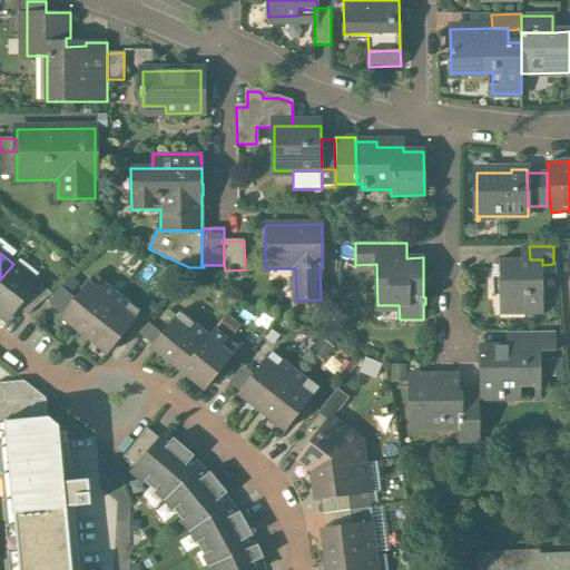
[(530,259),(499,261),(499,286),(504,286),(504,305),(524,305),(524,316),(542,316),(542,265),(542,259),(530,259)]
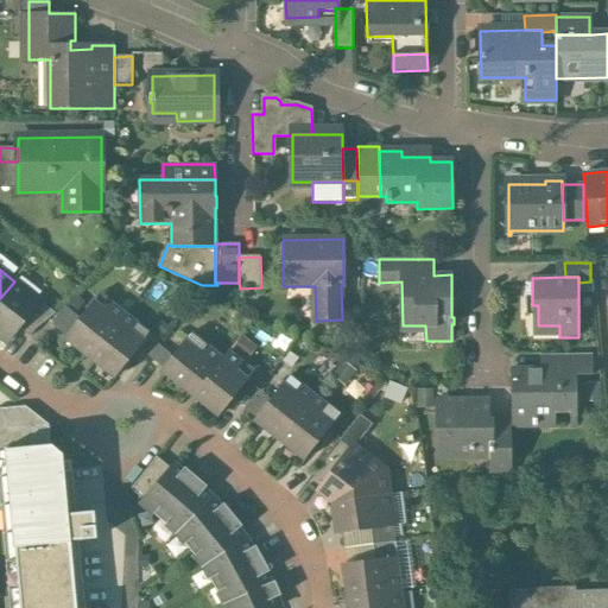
[(14,282),(0,298),(0,337),(7,343),(19,329),(40,302),(14,282)]
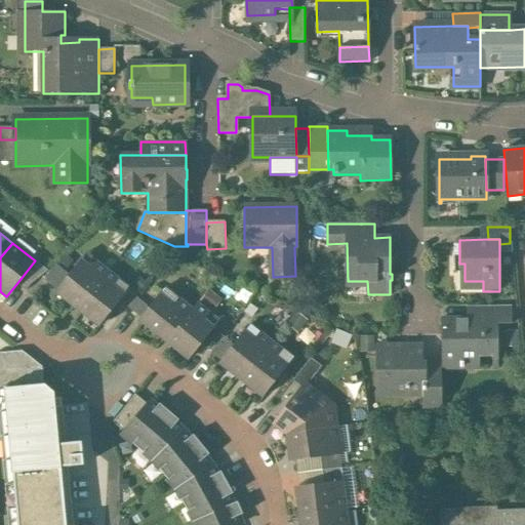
[(83,257),(57,290),(76,304),(73,307),(74,308),(76,305),(79,307),(105,275),(83,257)]
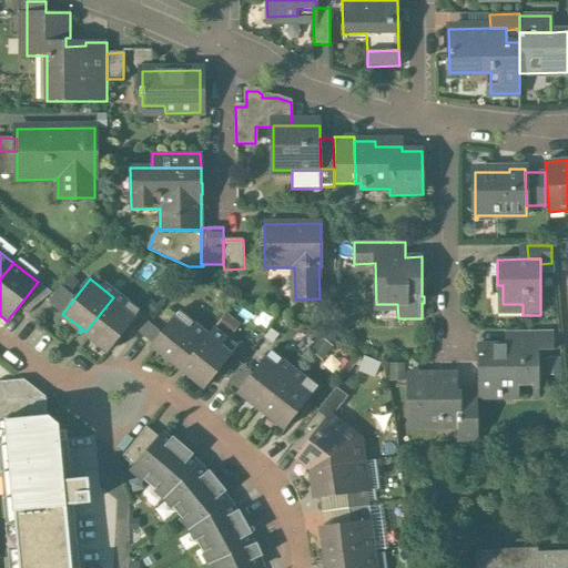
[(38,282),(18,307),(28,315),(34,307),(52,293),(38,282)]
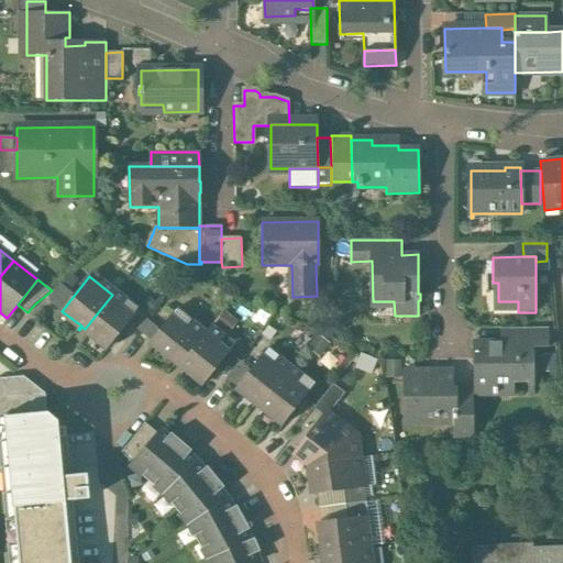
[(112,295),(85,329),(81,327),(79,330),(87,335),(90,332),(109,348),(136,312),(112,295)]
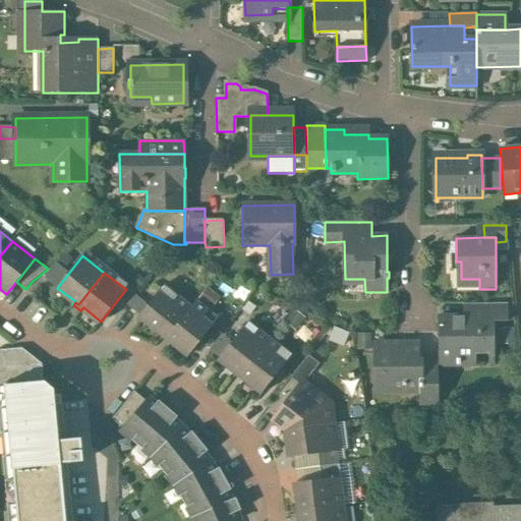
[(188,310),(161,289),(140,314),(164,334),(162,337),(169,343),(172,340),(168,337),(188,310)]
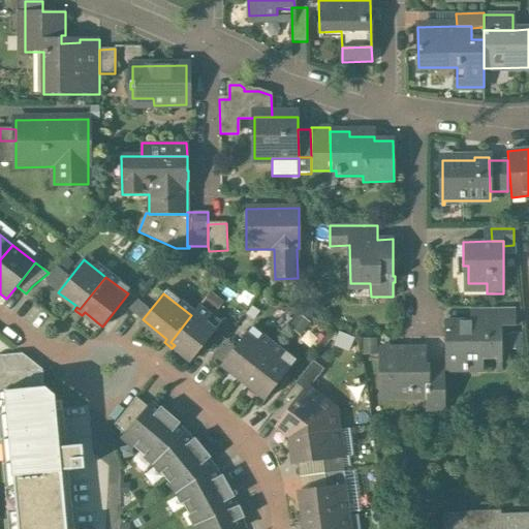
[(515,309),(470,309),(470,321),(500,321),(500,327),(515,327),(515,309)]
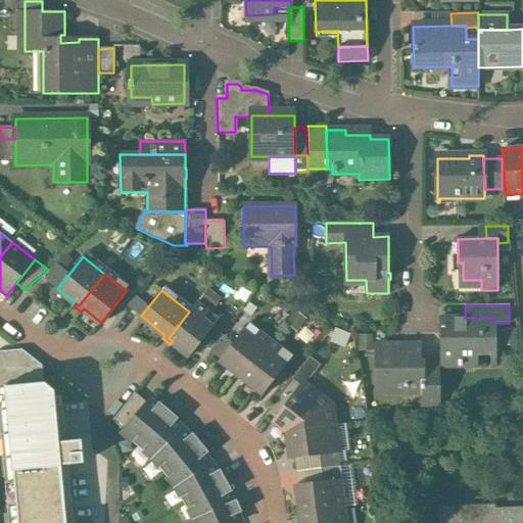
[(189,312),(169,338),(173,341),(170,344),(171,345),(173,342),(191,355),(217,324),(194,306),(189,312)]
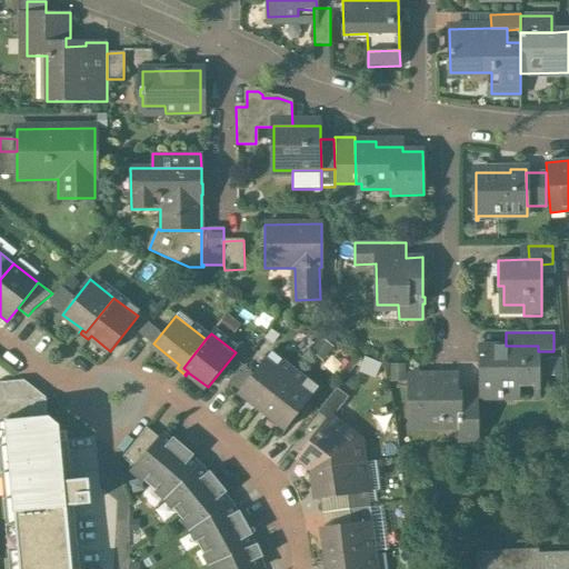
[(506,346),(478,346),(478,396),(479,400),(482,400),(482,391),(499,391),(499,399),(518,399),(518,386),(536,386),(536,399),(538,399),(538,351),(538,346),(506,346)]
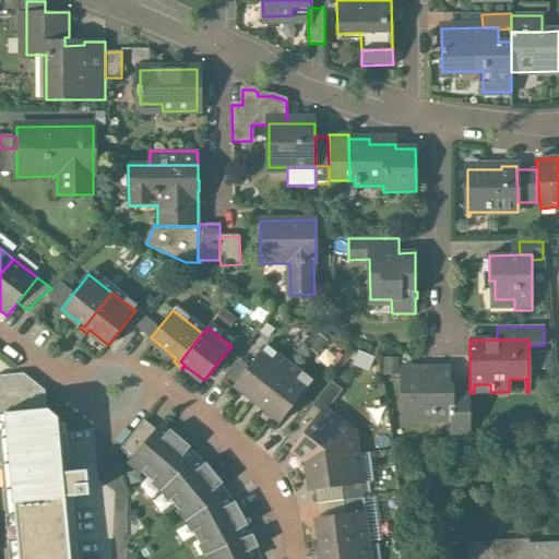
[(263,349),(236,384),(254,399),(252,402),(257,405),(286,368),(263,349)]
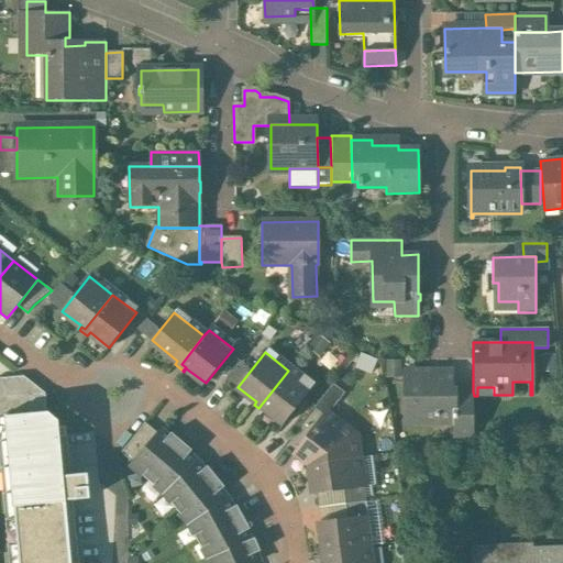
[(556,371),(556,354),(543,353),(543,371),(556,371)]
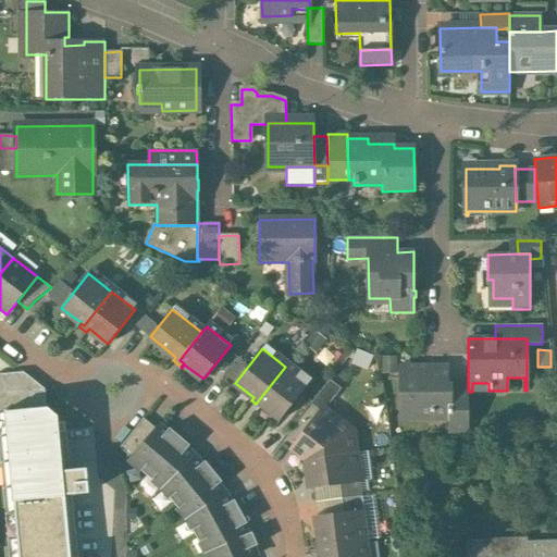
[(285,367),(256,404),(260,408),(262,405),(282,419),(309,384),(285,367)]
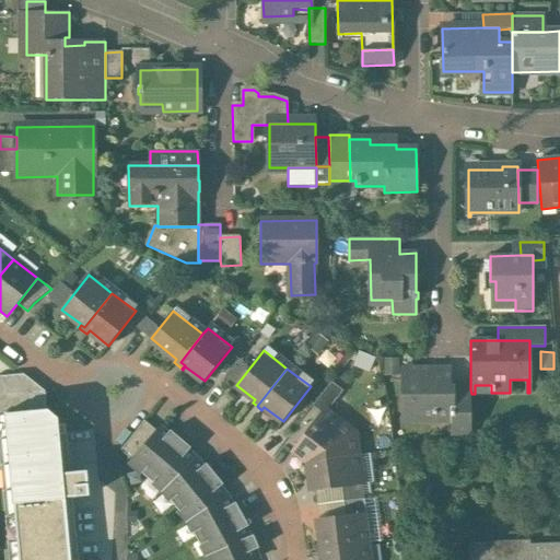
[(450,389),(450,371),(403,372),(404,410),(432,409),(432,419),(452,419),(452,440),(471,440),(471,394),(470,389),(450,389)]
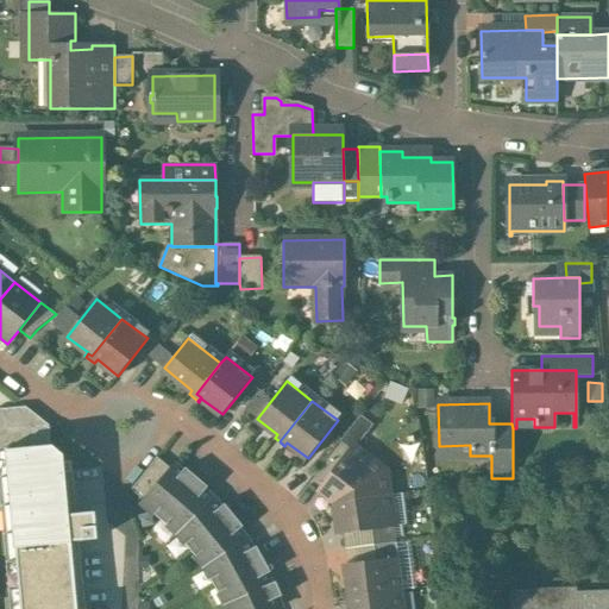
[(0,451),(5,451),(19,608),(83,608),(77,541),(95,539),(93,513),(77,515),(75,515),(71,462),(64,462),(64,457),(52,446),(50,446),(49,426),(26,408),(0,409),(0,451)]
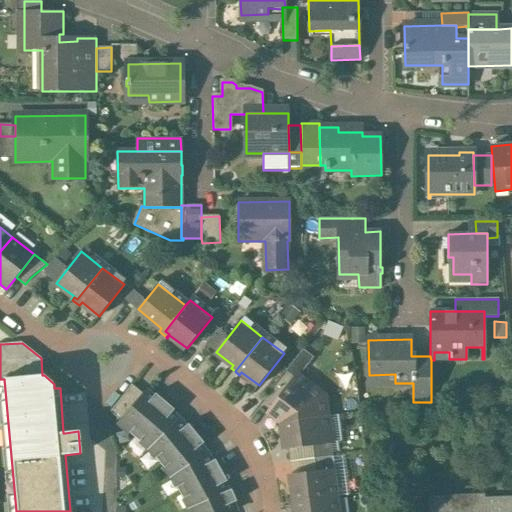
[(303,350),(286,371),(295,379),(296,380),(314,358),(303,350)]
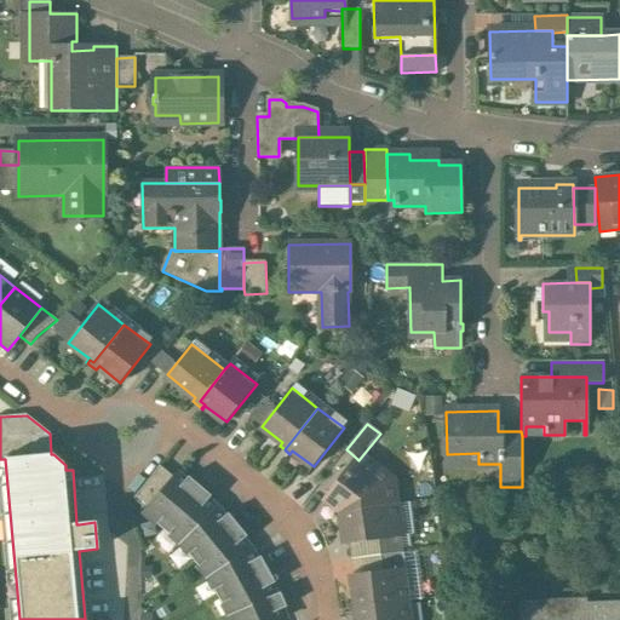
[(357,459),(328,497),(344,509),(344,512),(392,506),(389,483),(359,460),(357,459)]
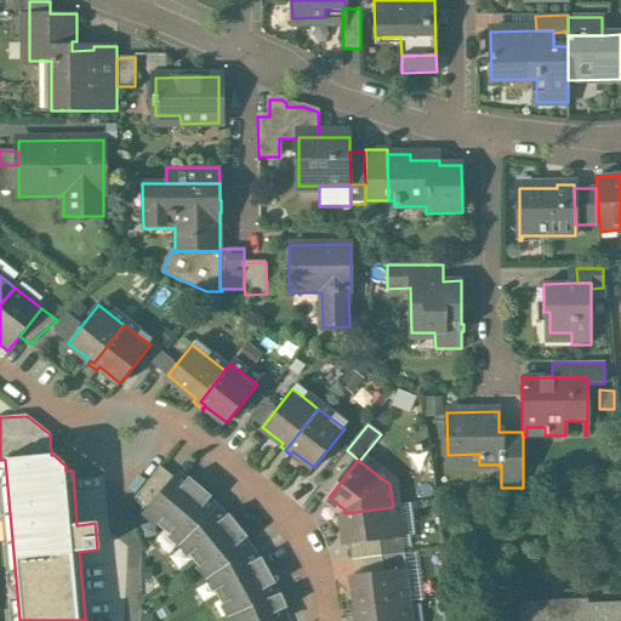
[(160,467),(134,500),(147,512),(175,479),(160,467)]
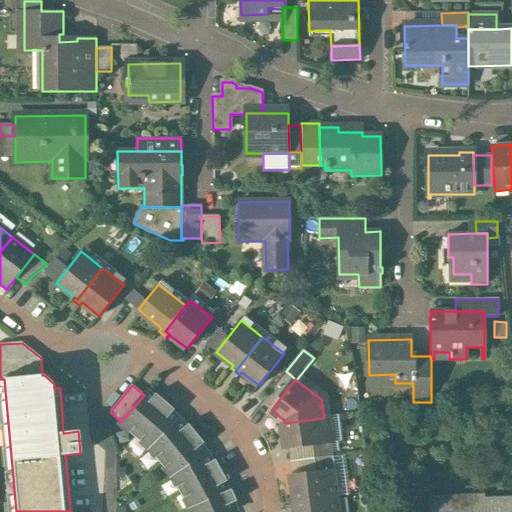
[(121,422),(119,424),(135,438),(165,402),(156,394),(153,397),(147,392),(144,395),(121,422)]
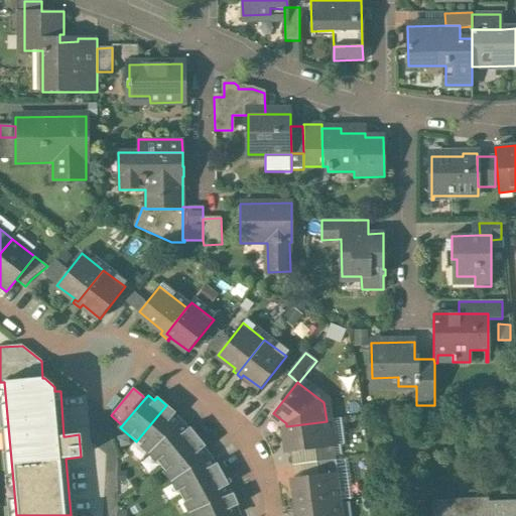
[(175,413),(166,405),(136,441),(149,454),(180,422),(173,416),(175,413)]
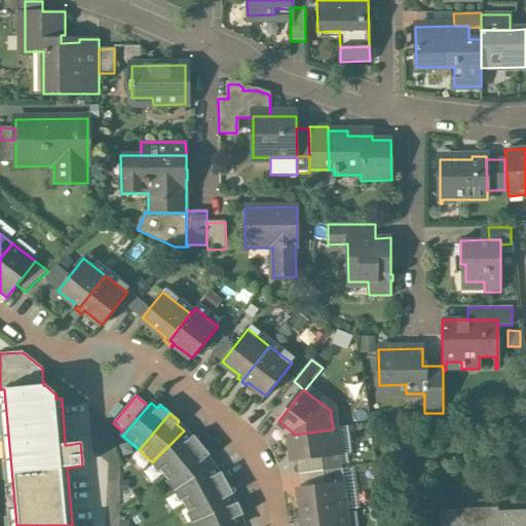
[(351,451),(350,425),(343,425),(344,452),(351,451)]
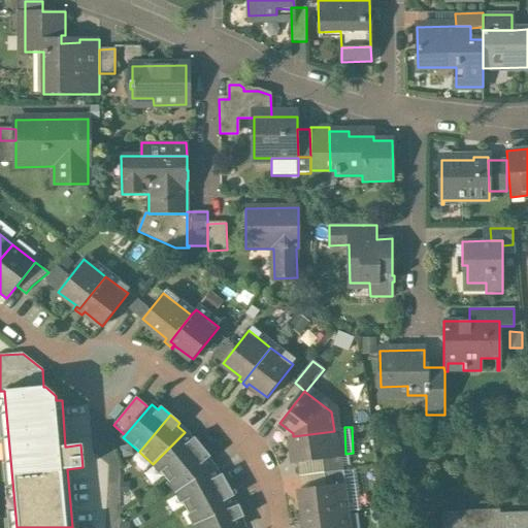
[(334,431),(293,436),(297,464),(322,460),(341,458),(341,457),(337,457),(334,431)]
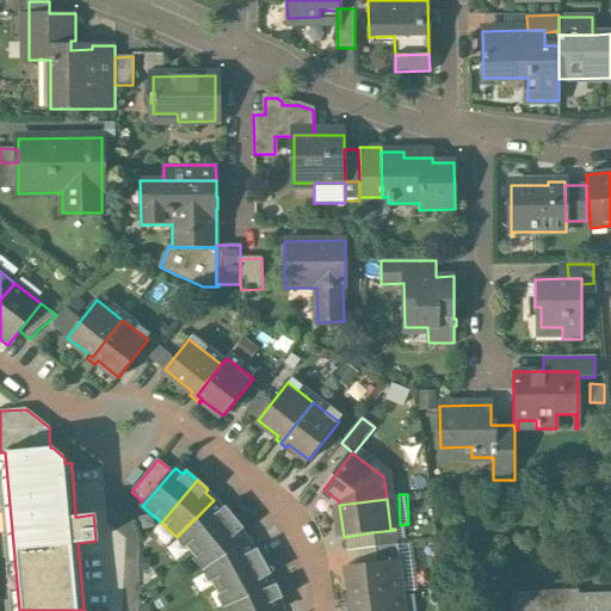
[(214,500),(177,537),(191,554),(234,518),(224,506),(221,510),(214,500)]
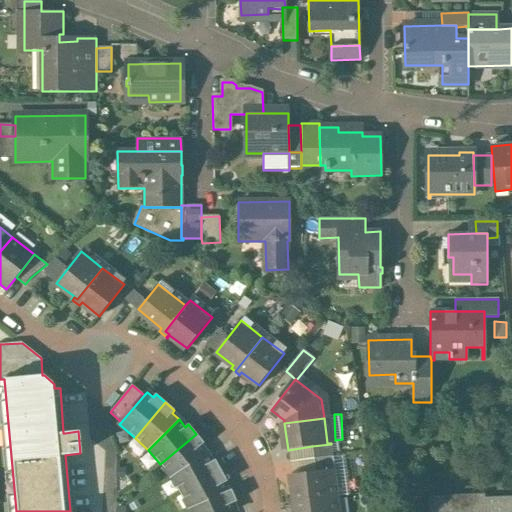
[(196,434),(160,464),(171,477),(207,453),(201,446),(204,443),(196,434)]
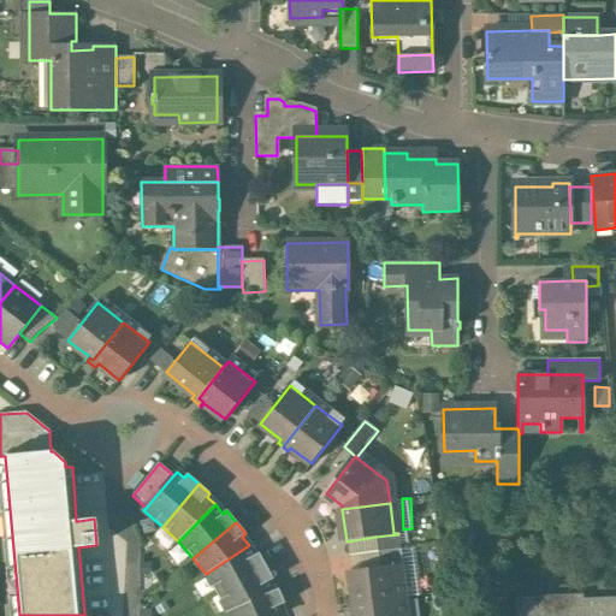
[(398,534),(375,537),(378,552),(400,550),(401,550),(398,534)]
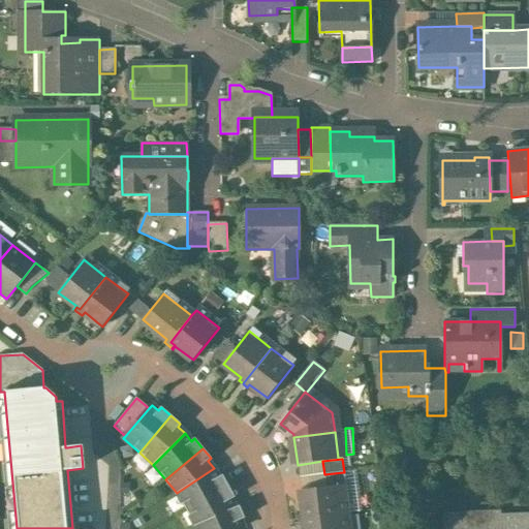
[(214,468),(177,493),(186,509),(228,487),(222,475),(219,477),(214,468)]
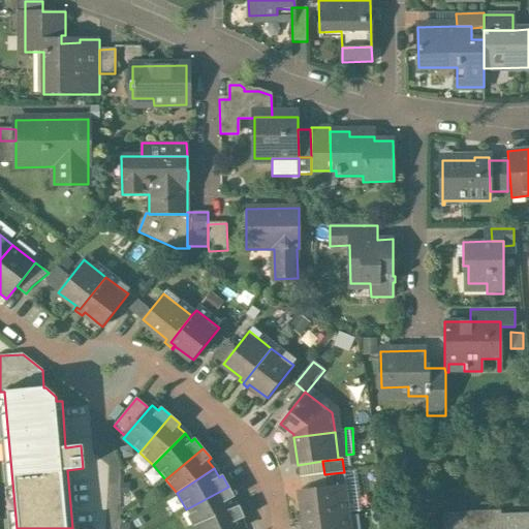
[(343,472),(324,474),(327,487),(341,486),(341,487),(345,486),(343,472)]
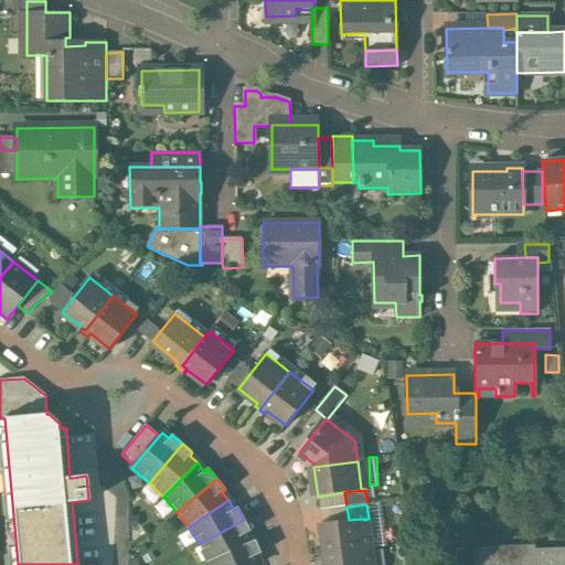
[(349,520),(321,524),(326,554),(373,547),(369,519),(364,520),(364,519),(349,520)]
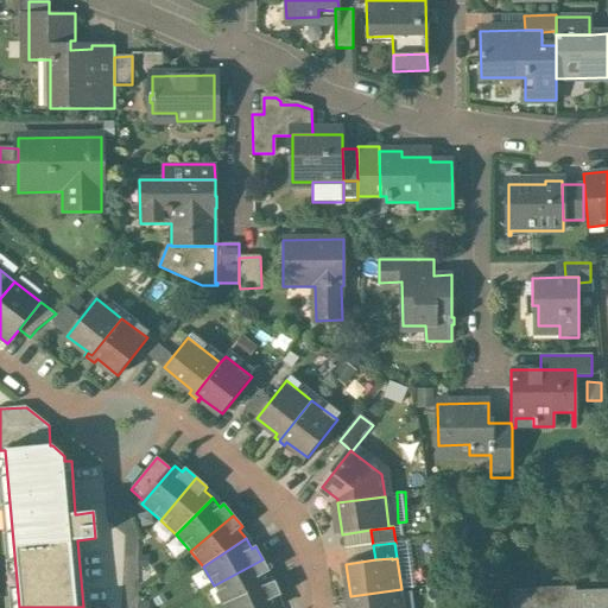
[(263,559),(214,586),(225,605),(271,583),(265,574),(270,571),(263,559)]
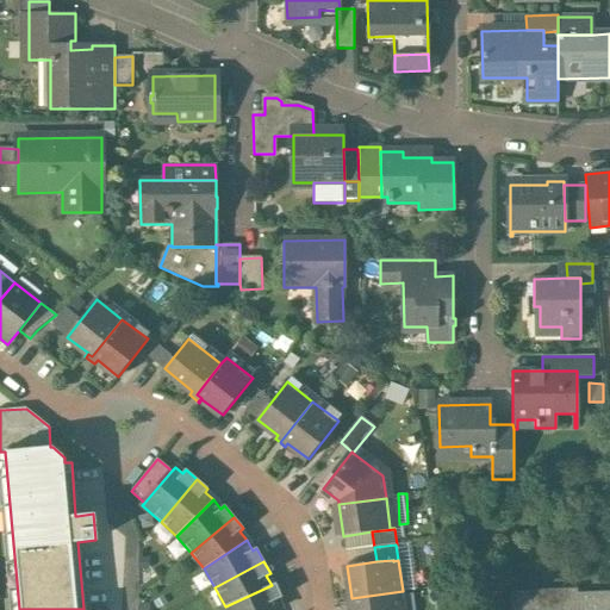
[(272,585),(225,607),(225,609),(278,609),(281,609),(278,599),(281,598),(275,584),(272,585)]
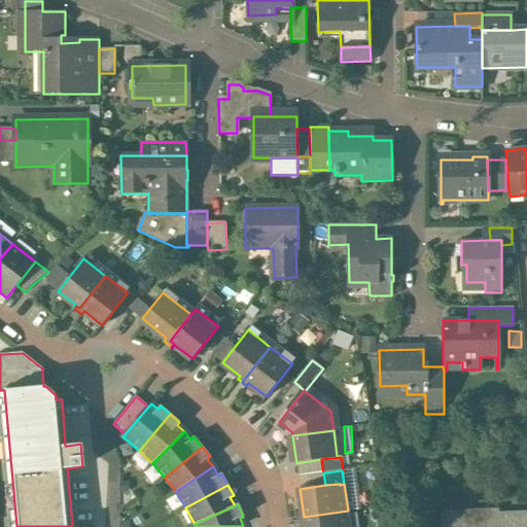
[(349,526),(348,511),(304,517),(305,526),(349,526)]
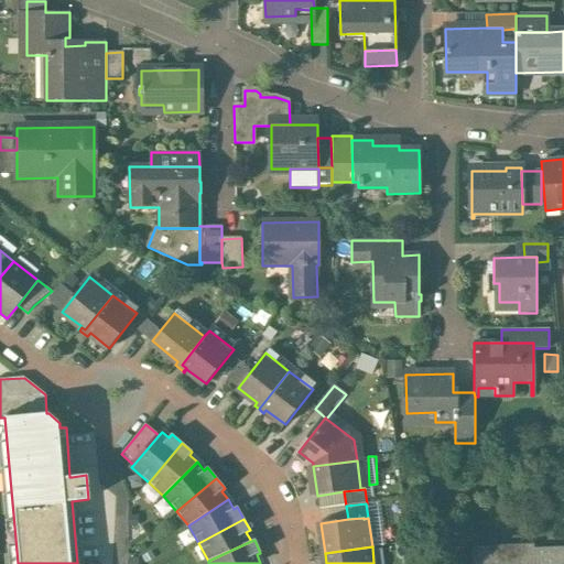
[(563,563),(563,550),(518,552),(518,546),(474,549),(474,546),(472,546),(472,550),(489,550),(490,563),(484,563),(563,563)]
